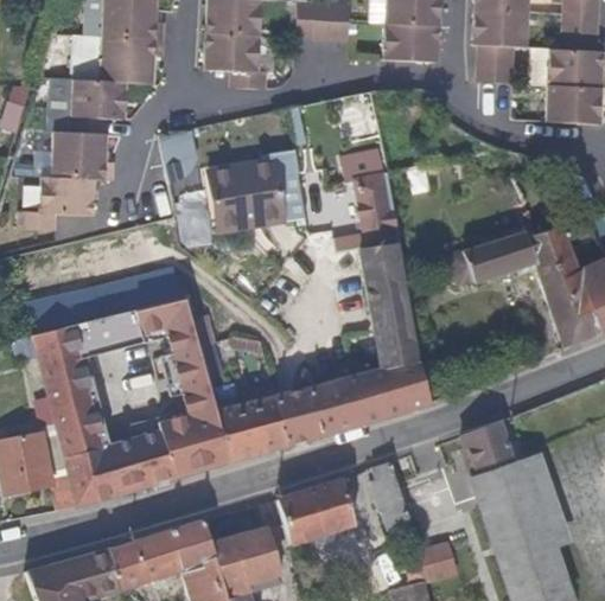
[(163,39),(164,21),(155,21),(157,0),(103,0),(102,34),(102,36),(163,39)]
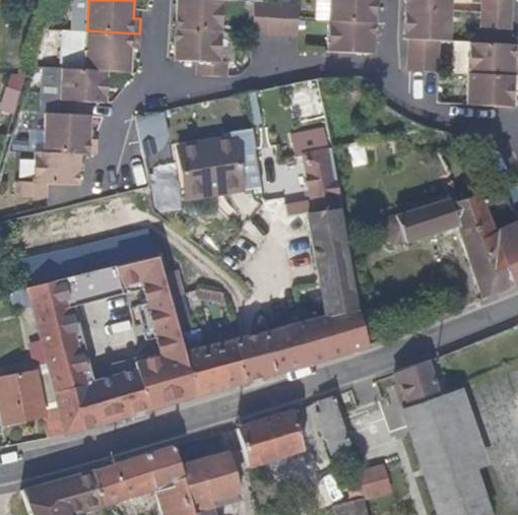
[(222,31),(224,0),(179,0),(177,29),(222,31)]
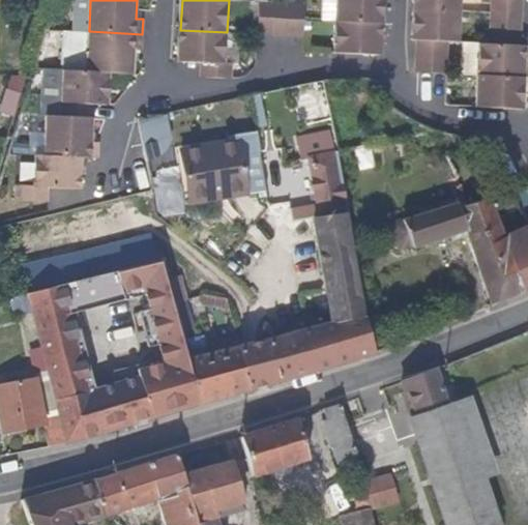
[(336,20),(338,0),(328,0),(327,19),(336,20)]
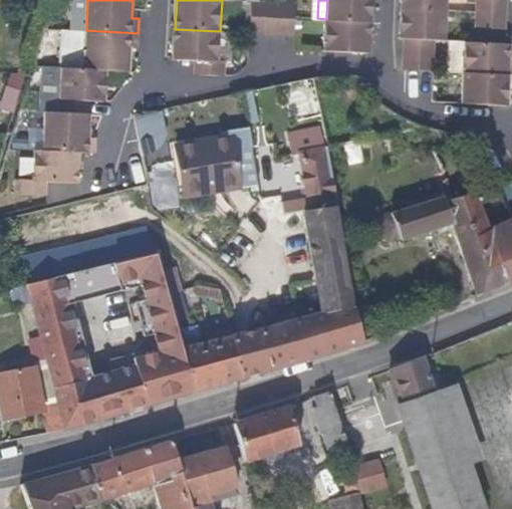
[(370,21),(371,0),(327,0),(326,19),(370,21)]
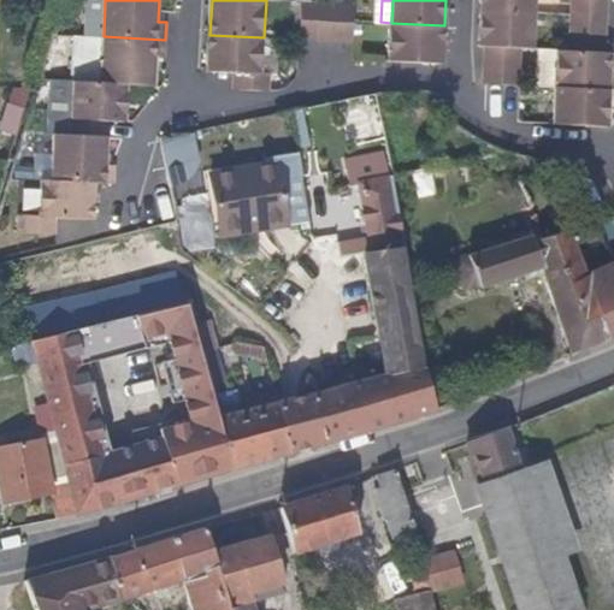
[(535,11),(535,0),(480,0),(480,9),(535,11)]
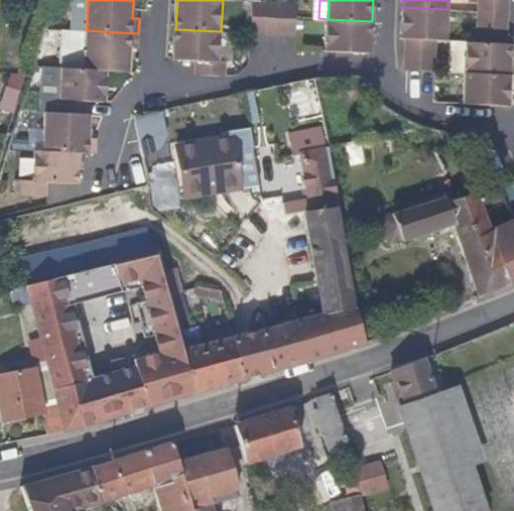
[(508,13),(508,0),(478,0),(478,11),(508,13)]
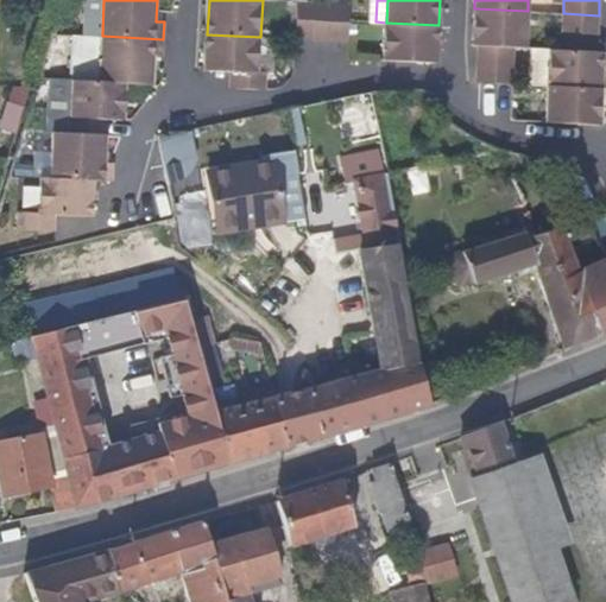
[(314,39),(316,2),(298,1),(295,38),(314,39)]
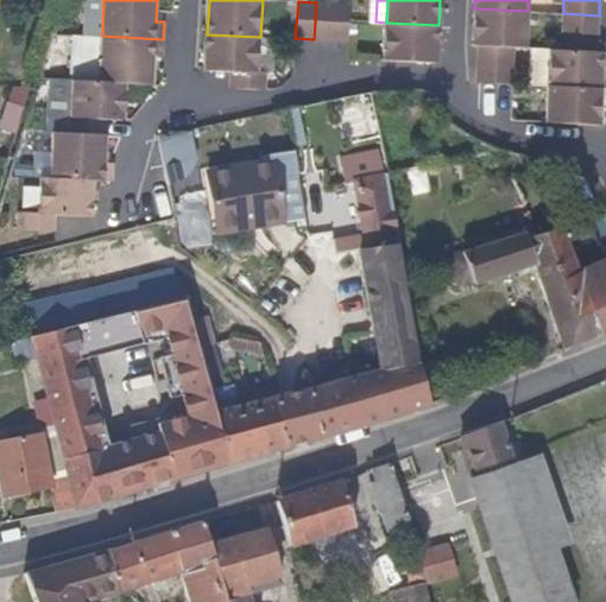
[(332,39),(333,2),(316,2),(314,39),(332,39)]
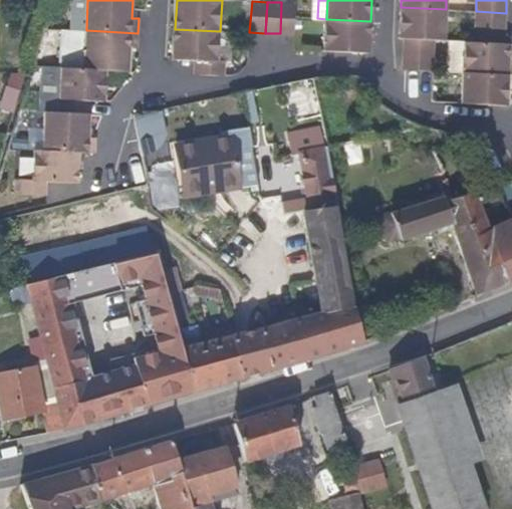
[(296,18),(297,3),(281,2),(280,33),(295,34),(296,18)]
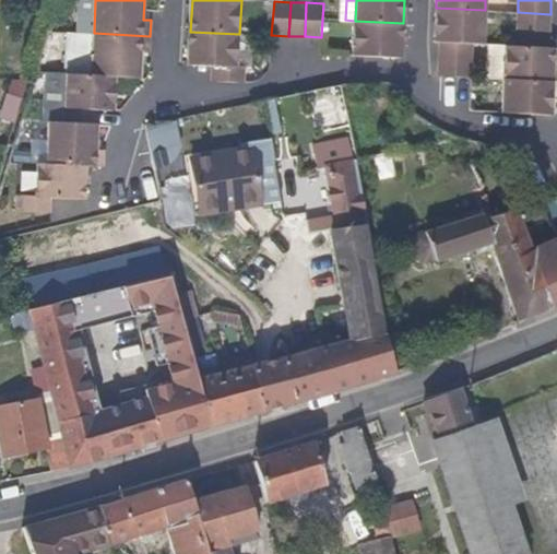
[(484,43),(485,10),(436,8),(435,39),(473,43),(484,43)]
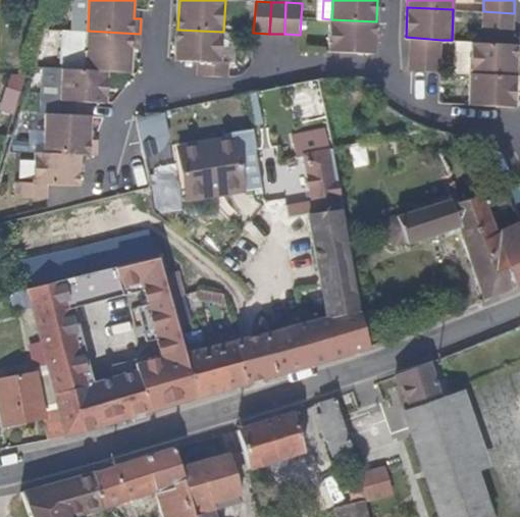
[(513,27),(514,13),(483,11),(482,26),(513,27)]
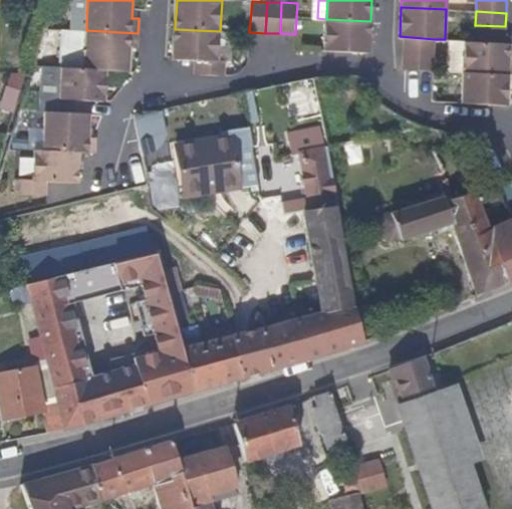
[(369,52),(370,21),(326,19),(325,50),(369,52)]
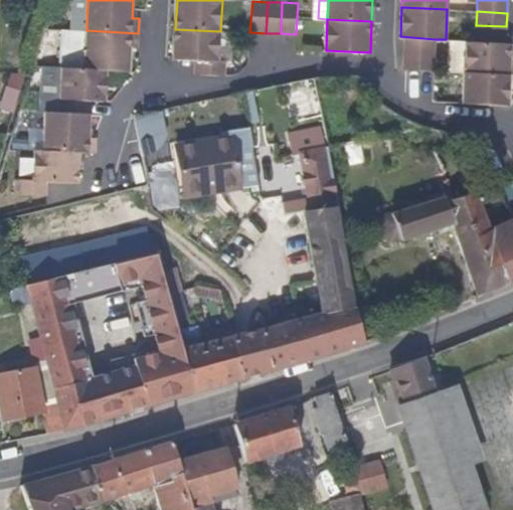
[(506,42),(506,26),(476,25),(476,41),(506,42)]
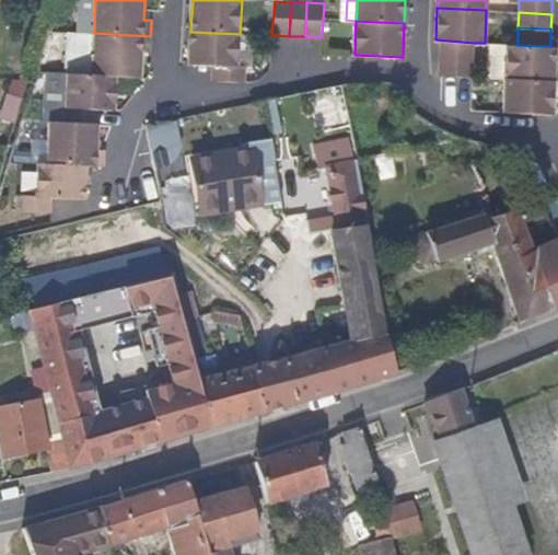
[(239,67),(240,34),(190,32),(189,65),(213,66),(212,81),(245,83),(245,67),(239,67)]
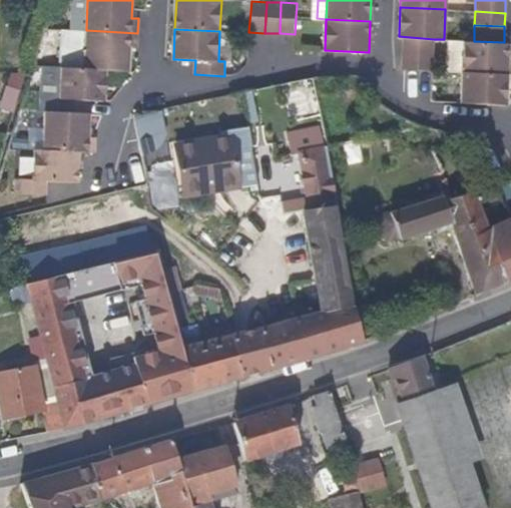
[(129,71),(130,48),(137,48),(137,33),(86,30),(85,62),(84,69),(106,70),(129,71)]
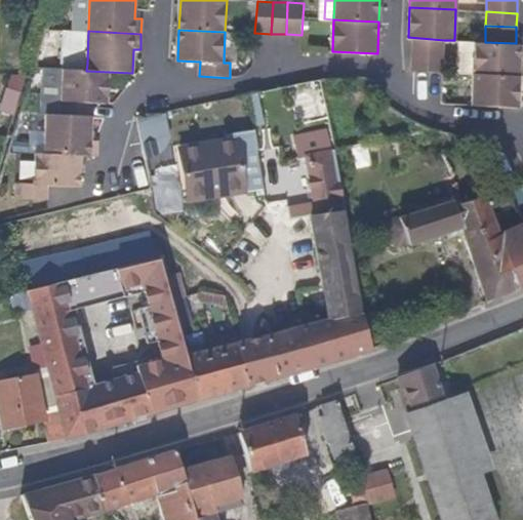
[(519,74),(520,43),(516,43),(485,42),(475,41),(473,72),(474,72),(519,74)]
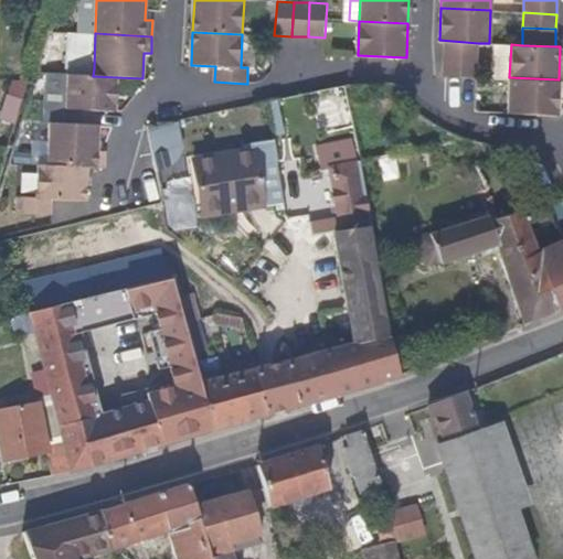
[(116,110),(117,77),(68,75),(66,122),(99,124),(99,109),(116,110)]
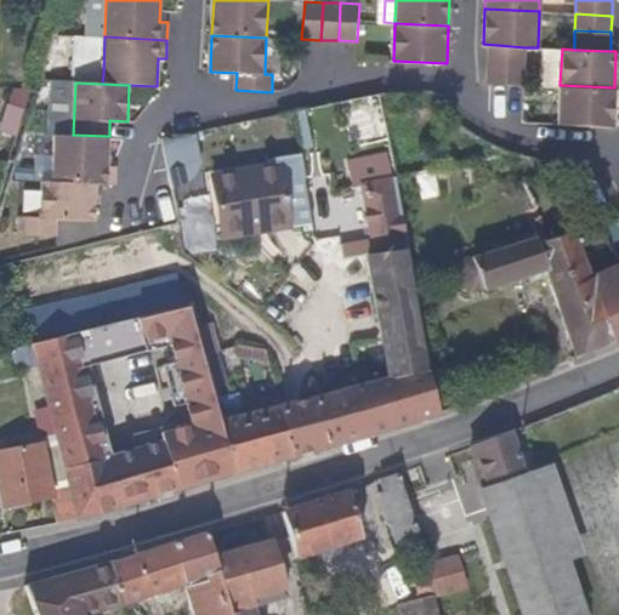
[(613,124),(614,87),(561,85),(560,123),(613,124)]
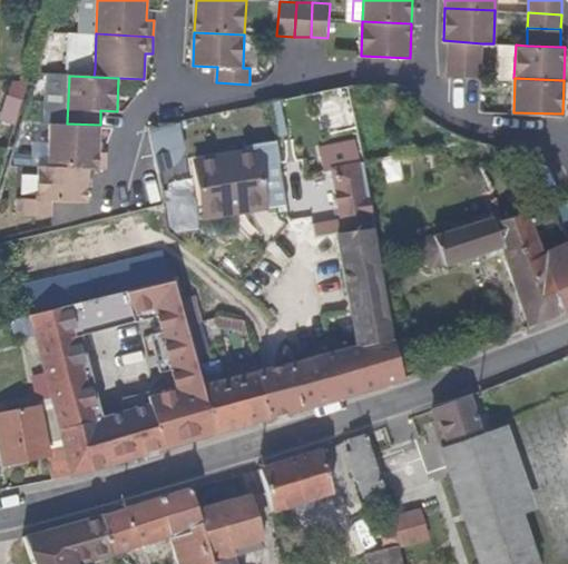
[(106,168),(107,151),(99,150),(100,135),(100,125),(67,124),(49,124),(48,166),(88,167),(106,168)]
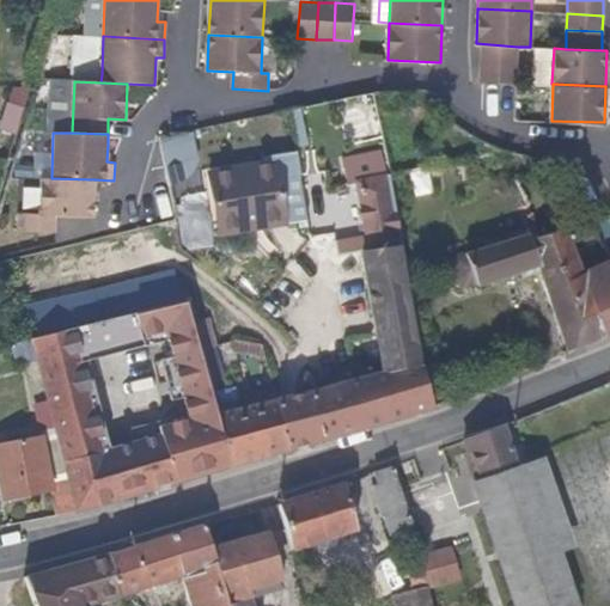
[(217,230),(311,219),(302,150),(207,161),(217,230)]
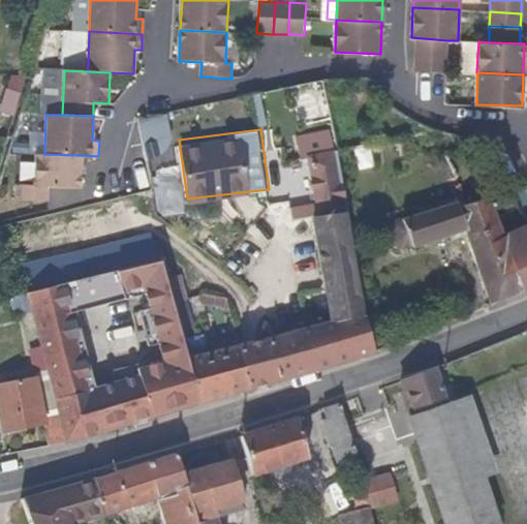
[(400,155),(396,140),(361,147),(365,162),(400,155)]
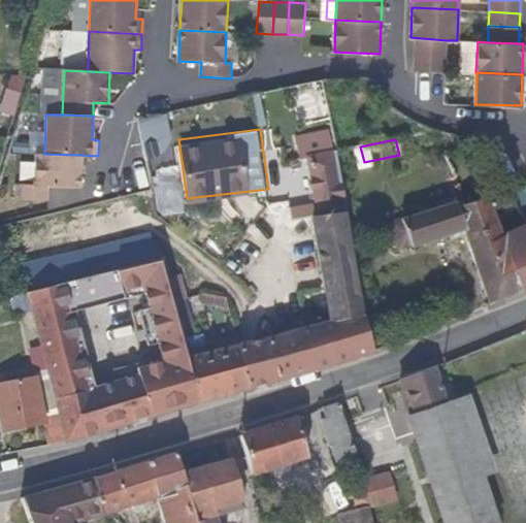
[(157,156),(155,140),(142,142),(145,158),(157,156)]
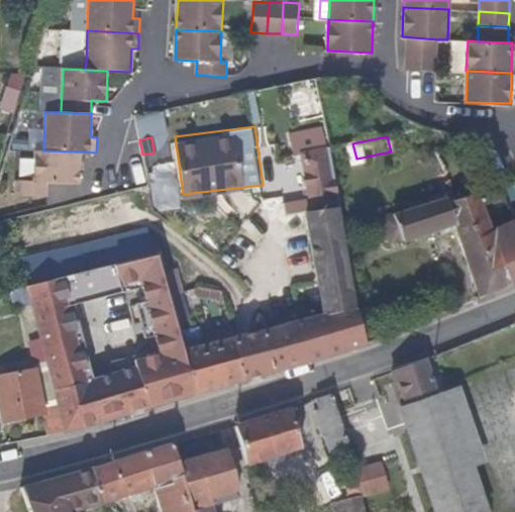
[(358,306),(346,248),(327,147),(300,154),(311,213),(307,213),(321,298),(325,315),(358,306)]
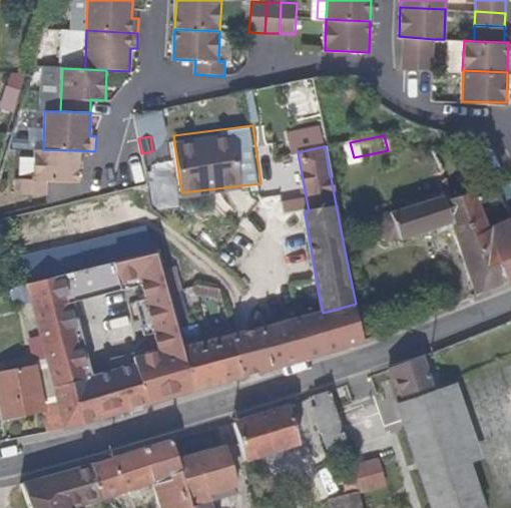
[(78,176),(79,150),(43,149),(33,148),(33,179),(16,179),(17,194),(46,195),(46,180),(78,181),(78,176)]
